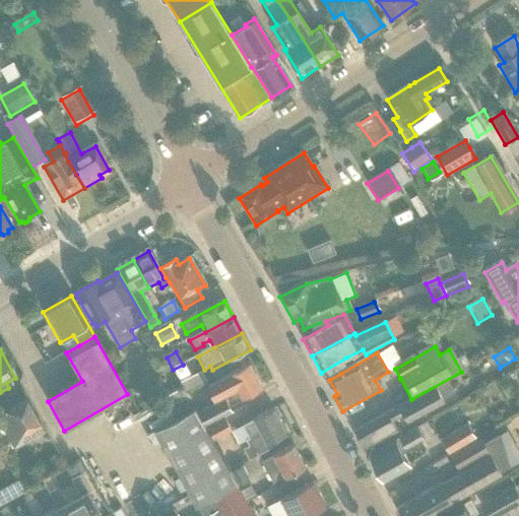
[(243,398),(261,388),(249,365),(230,375),(231,375),(207,387),(213,400),(237,388),(243,398)]
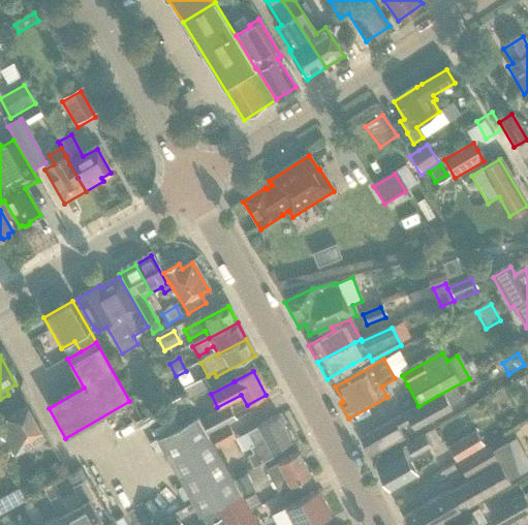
[(183,390),(188,400),(209,390),(204,378),(183,390)]
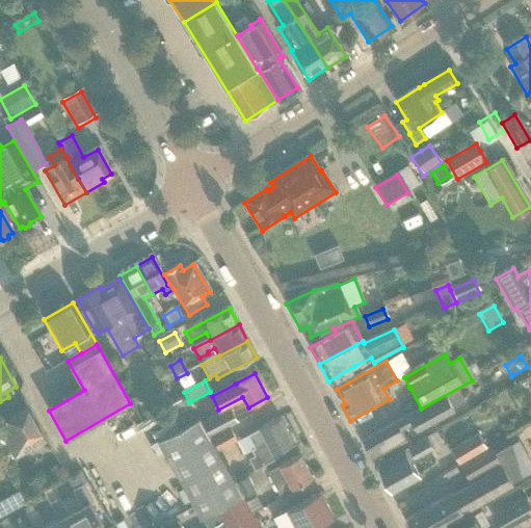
[(423,410),(420,411),(363,443),(373,460),(406,442),(401,432),(412,426),(417,434),(454,414),(452,412),(465,404),(457,390),(423,410)]
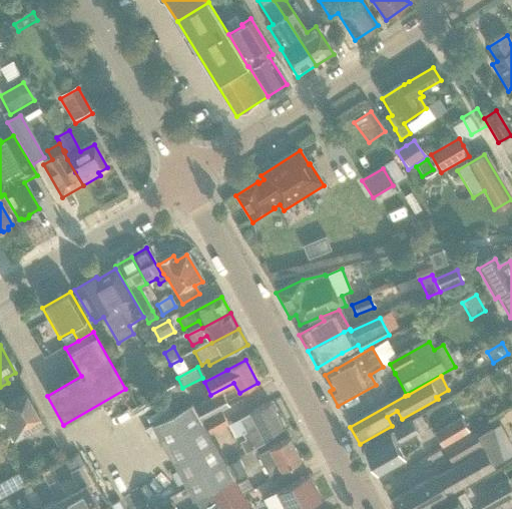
[(186,395),(180,385),(160,396),(166,406),(186,395)]
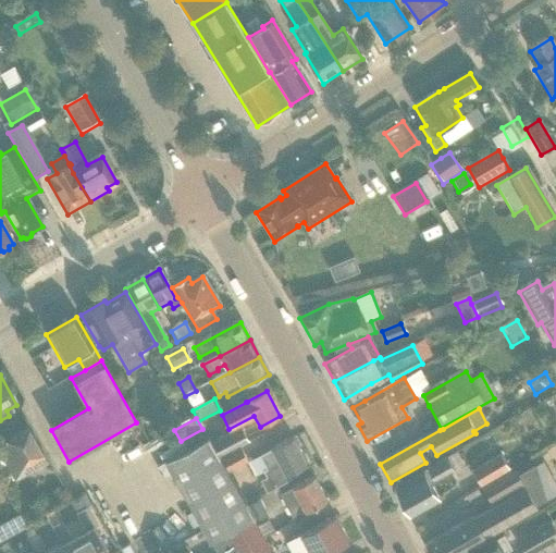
[(221,458),(251,443),(244,428),(212,443),(221,458)]
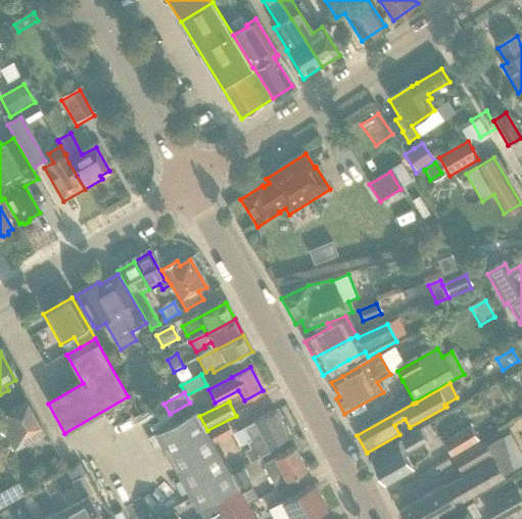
[(0,429),(14,454),(45,436),(27,404),(0,417),(0,429)]
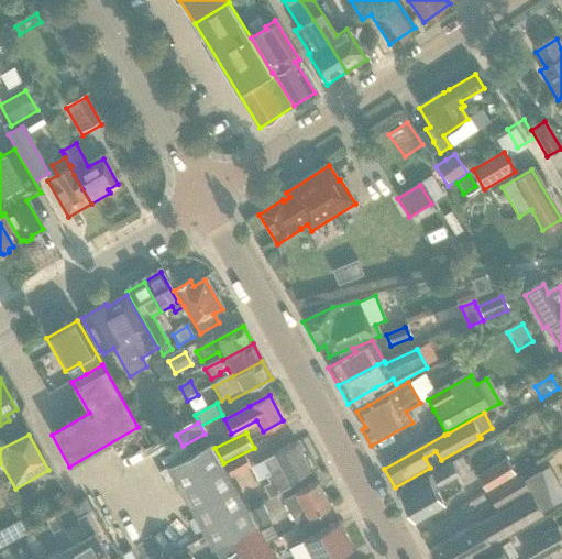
[(294,486),(290,480),(309,470),(296,445),(275,456),(262,462),(270,477),(266,479),(276,496),(294,486)]
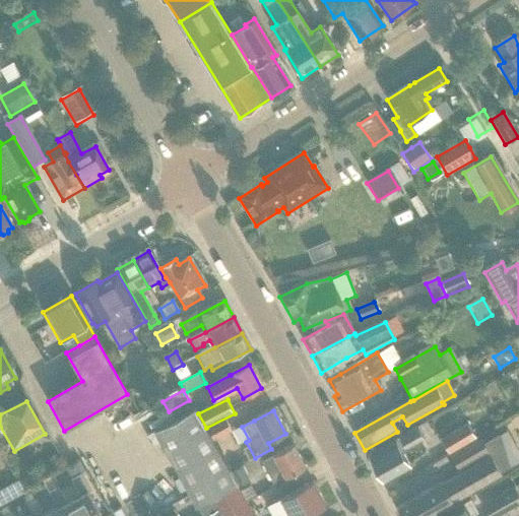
[(195,412),(195,411),(154,434),(155,435),(196,507),(196,508),(236,487),(236,486),(235,486),(195,412)]
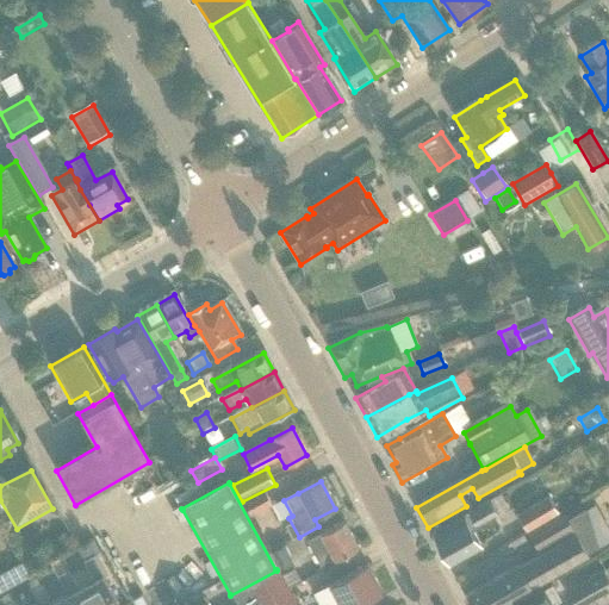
[(272,507),(263,492),(243,504),(250,518),(272,507)]
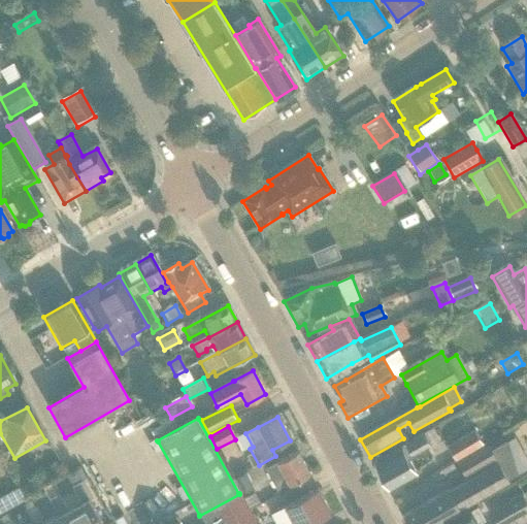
[(430,448),(439,443),(432,430),(374,463),(389,490),(417,475),(407,460),(429,448),(430,448)]
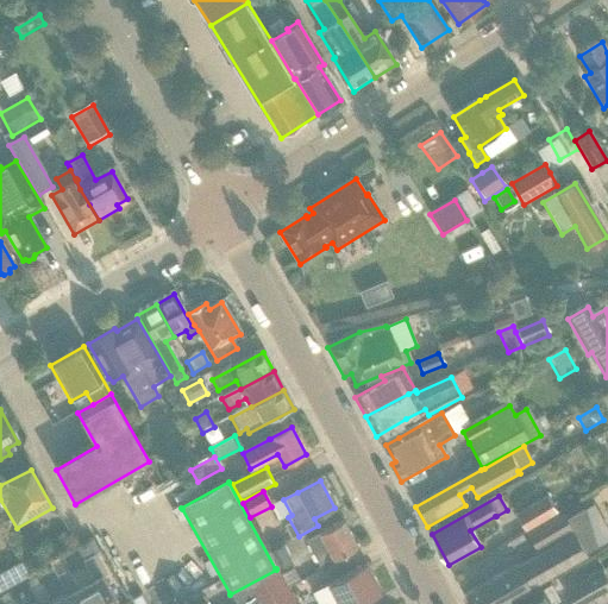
[(526,533),(557,514),(547,498),(516,517),(526,533)]
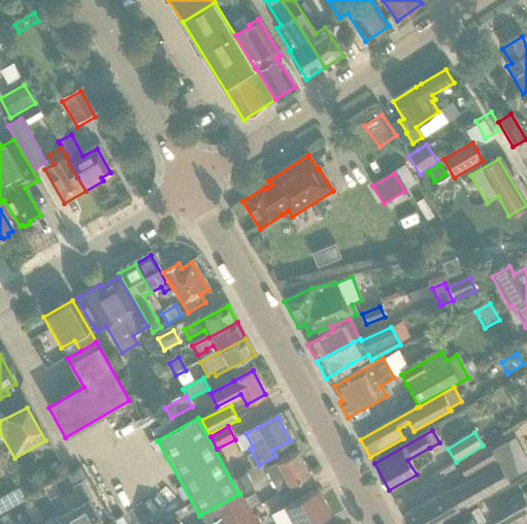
[(494,462),(497,466),(439,499),(438,498),(404,518),(407,523),(438,523),(450,518),(508,484),(508,483),(517,478),(507,444),(491,453),(489,449),(458,466),(465,479),(494,462)]
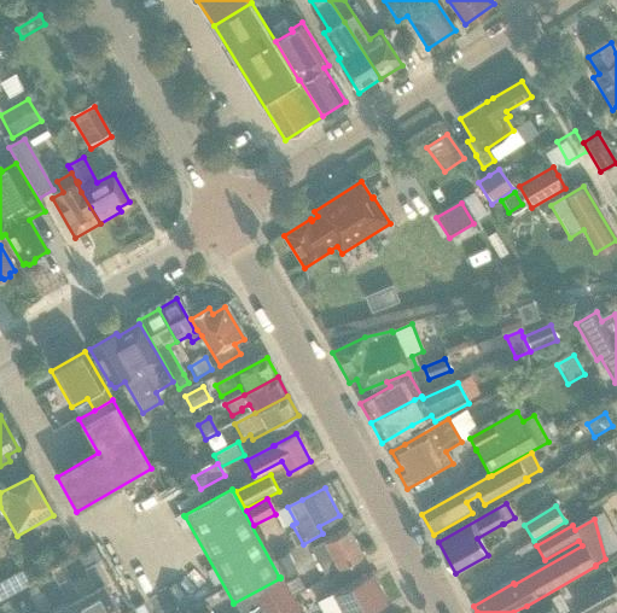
[(325,577),(362,556),(348,530),(325,542),(325,543),(310,550),(325,577)]
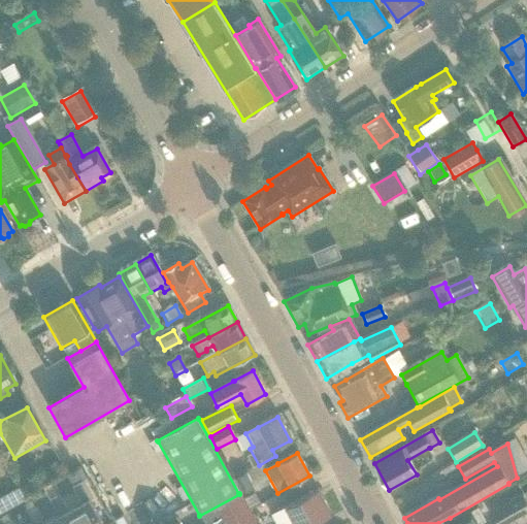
[(67,479),(72,489),(81,484),(76,473),(67,479)]
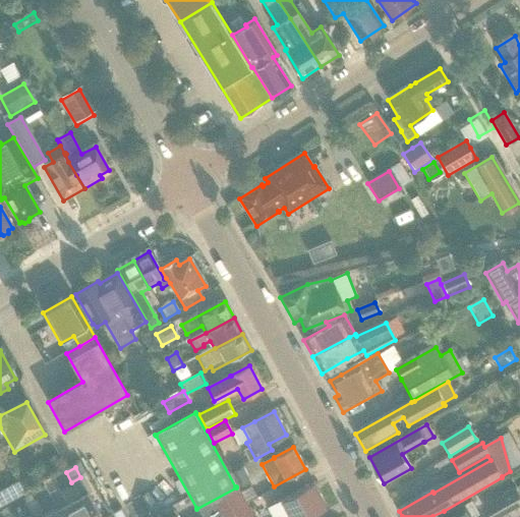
[(252,482),(245,467),(233,473),(240,489),(252,482)]
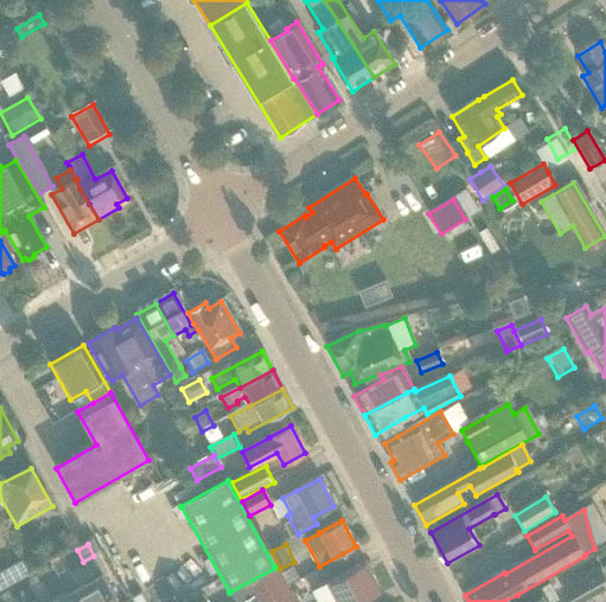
[(93,580),(77,588),(75,590),(81,601),(115,601),(102,577),(104,576),(94,556),(83,562),(93,580)]
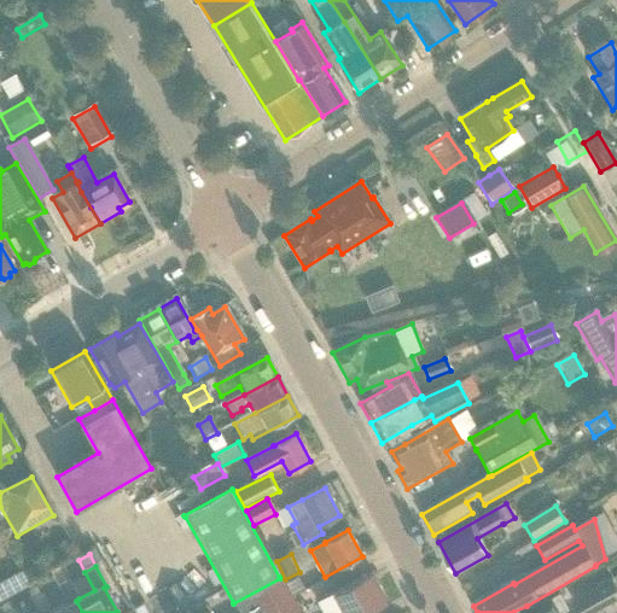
[(335,596),(316,606),(320,612),(367,612),(386,602),(372,574),(349,587),(335,595),(335,596)]
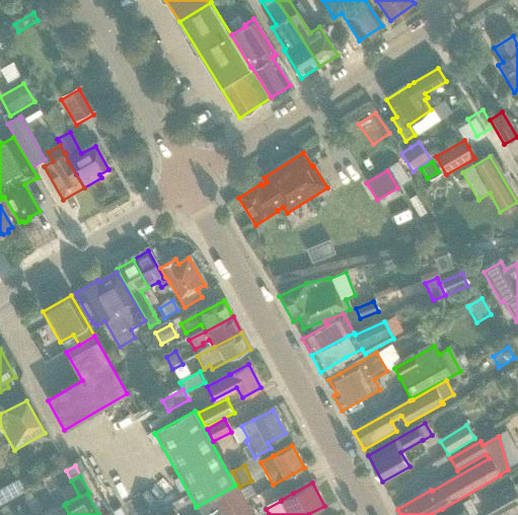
[(250,514),(235,487),(212,499),(217,508),(220,514),(250,514)]
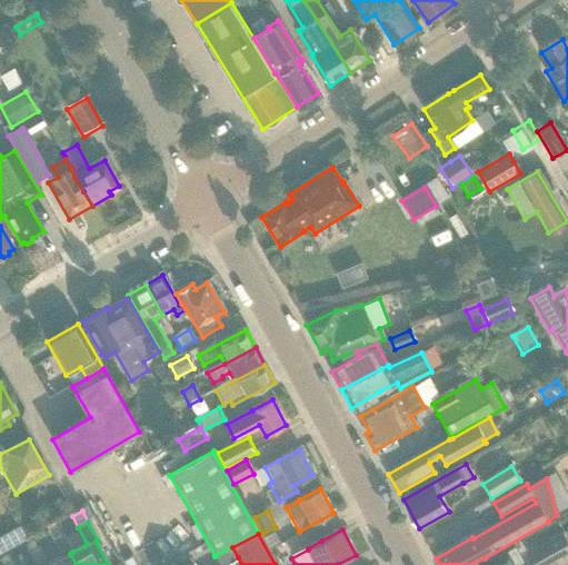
[(550,564),(567,555),(567,547),(560,534),(526,554),(531,564),(550,564)]
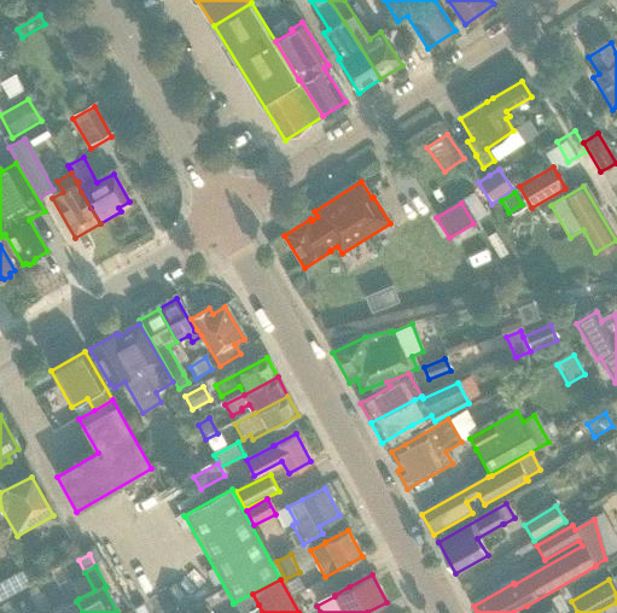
[(68,605),(56,612),(82,612),(76,601),(79,599),(69,581),(58,587),(68,605)]
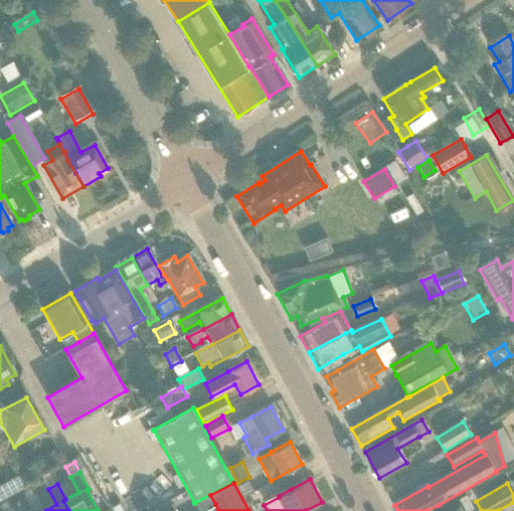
[(135,510),(126,493),(119,497),(125,510),(135,510)]
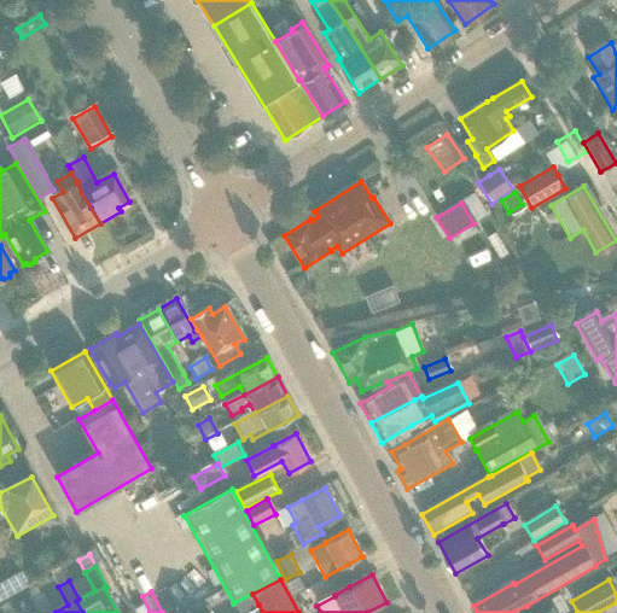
[(51,612),(42,595),(31,601),(38,612),(51,612)]
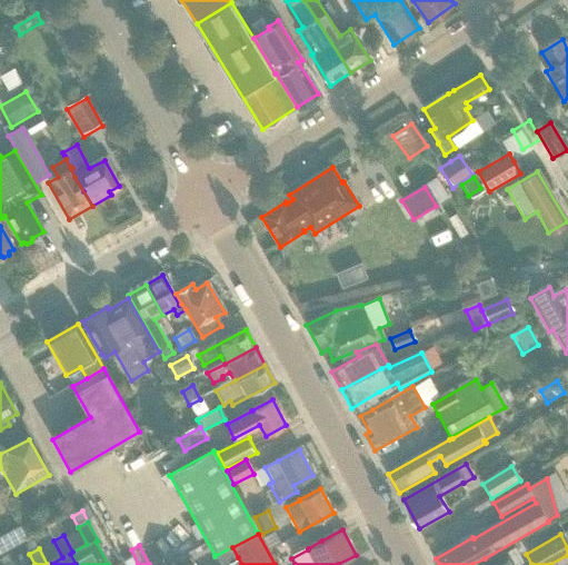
[(512,564),(506,553),(487,564),(512,564)]
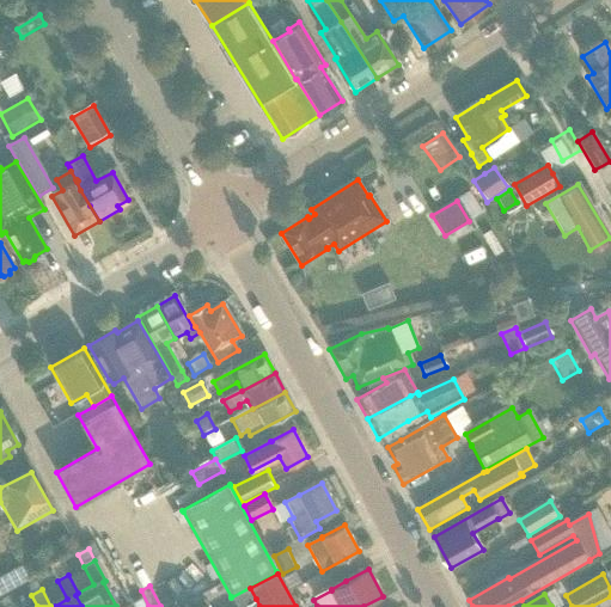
[(207,606),(202,595),(183,606),(207,606)]
